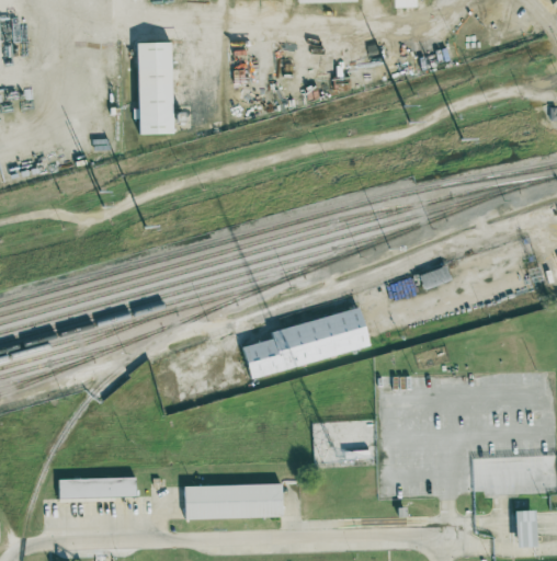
[(172,42),(137,43),(139,135),(174,134),(172,42)]
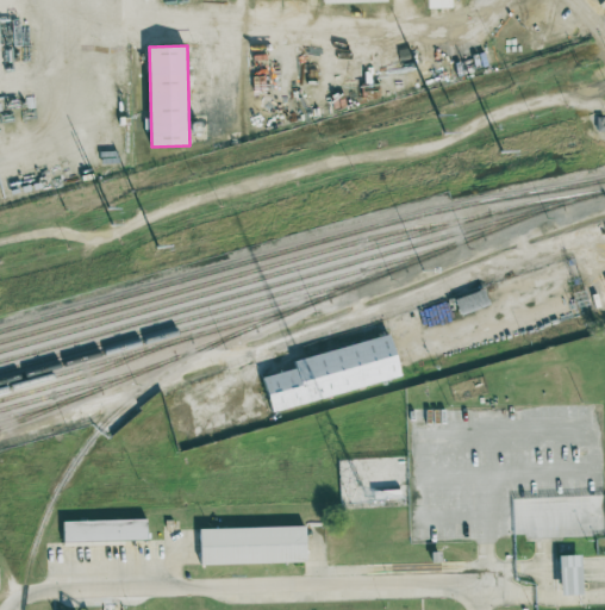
[(456,300),(462,316),(491,305),(486,290),(456,300)]
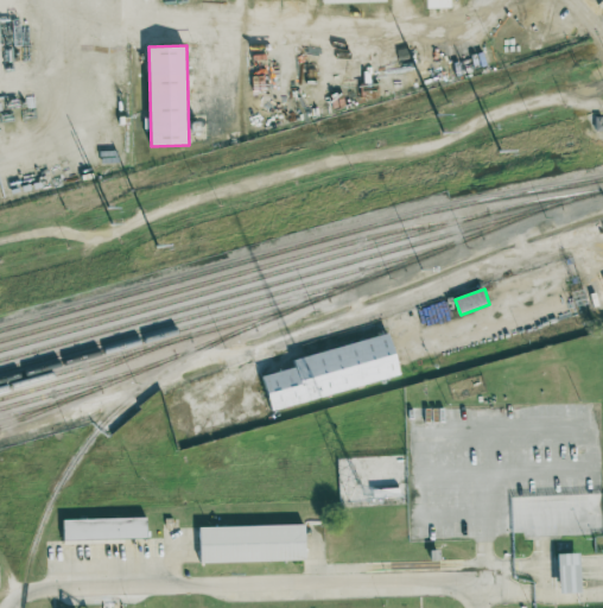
[(294,360),(388,333),(400,375),(306,403),(296,367),(294,360)]
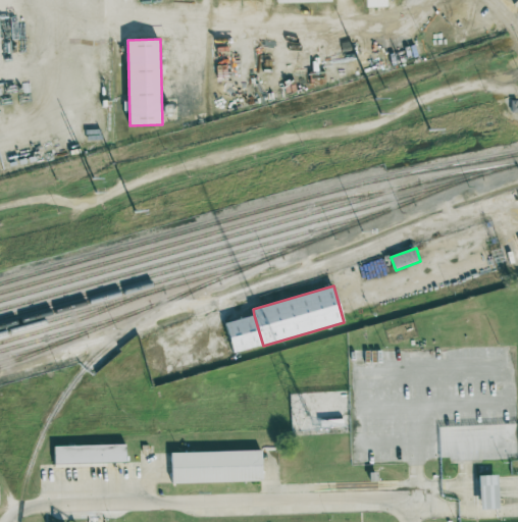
[(254,315),(225,323),(235,354),(263,346),(254,315)]
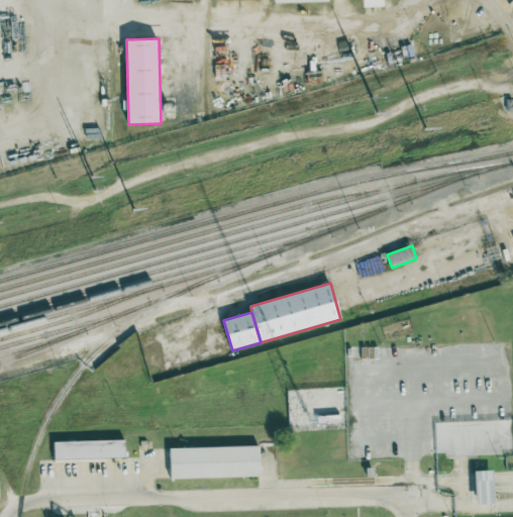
[(319,416),(341,414),(341,422),(319,424),(319,416)]
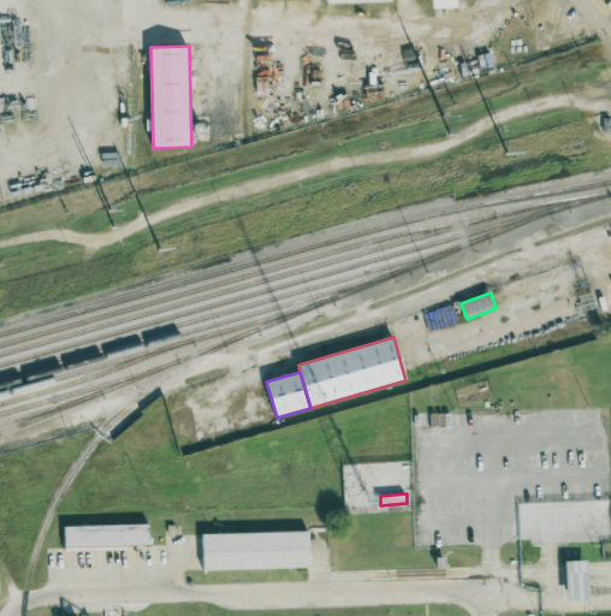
[(65,527),(66,549),(152,546),(150,525),(65,527)]
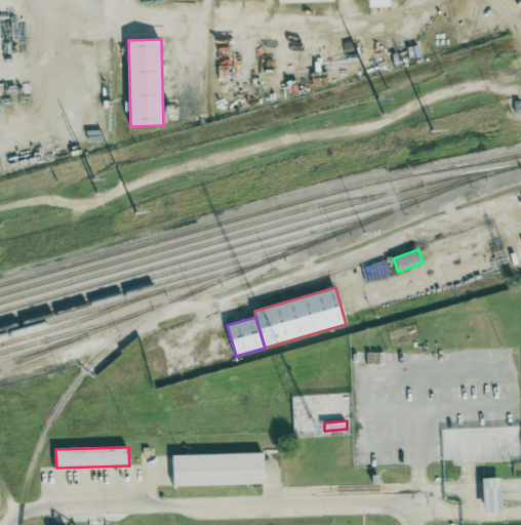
[(173,455),(174,486),(266,484),(265,454),(173,455)]
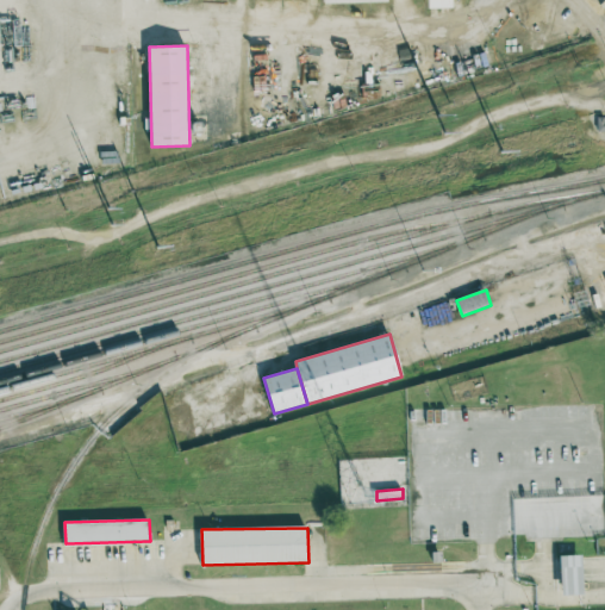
[(560,555),(582,554),(584,595),(561,596),(560,555)]
